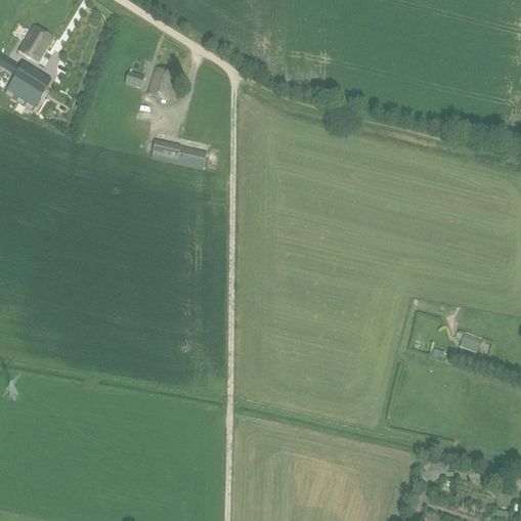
[(36,60),(50,36),(32,25),(17,49),(36,60)]
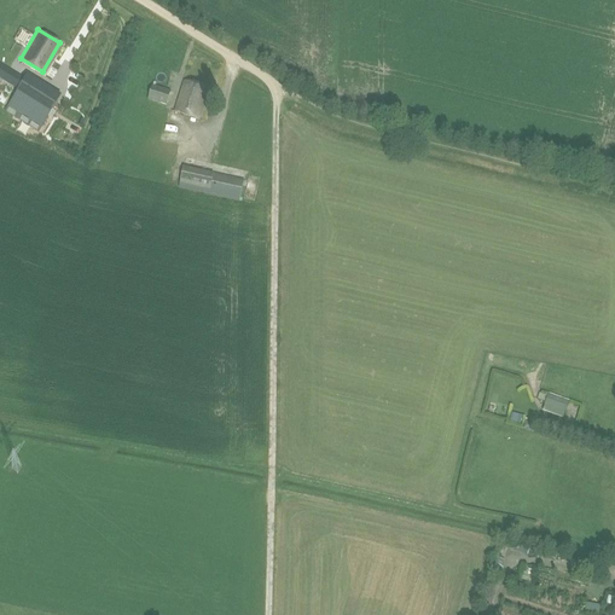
[(3,65),(0,69),(0,76),(16,86),(5,102),(40,123),(56,98),(22,76),(3,65)]
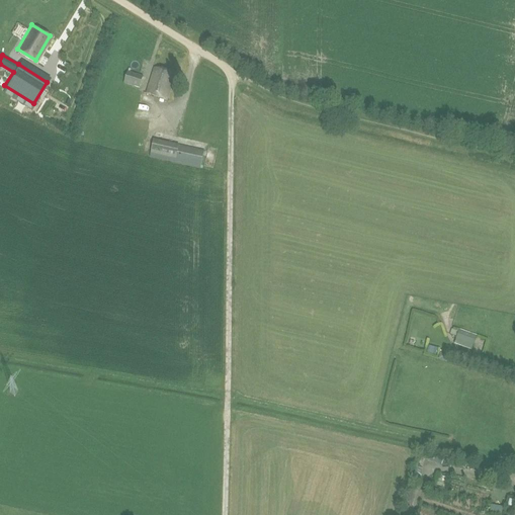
[(164,97),(172,71),(152,66),(144,91),(164,97)]
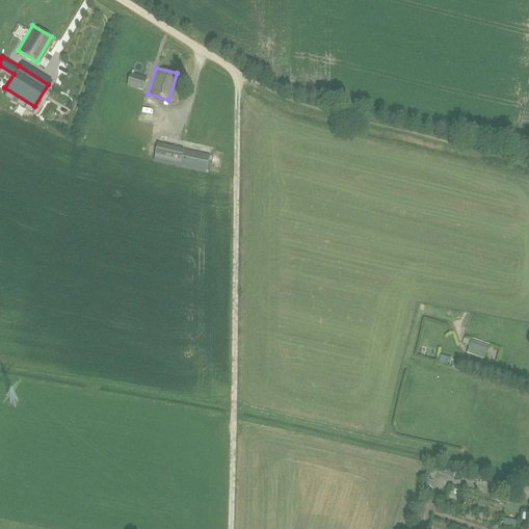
[(128,71),(125,83),(140,88),(144,76),(128,71)]
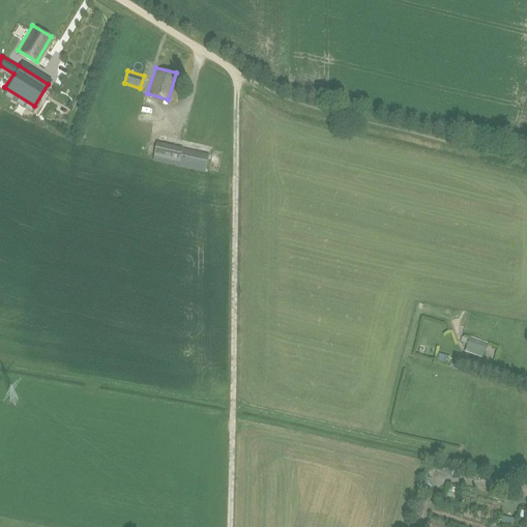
[(203,170),(207,152),(181,146),(180,147),(155,142),(151,158),(203,170)]
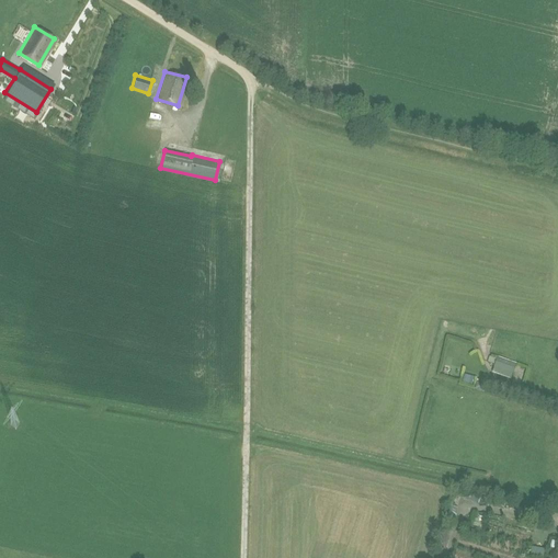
[(494,353),(489,369),(509,375),(514,361),(494,353)]
